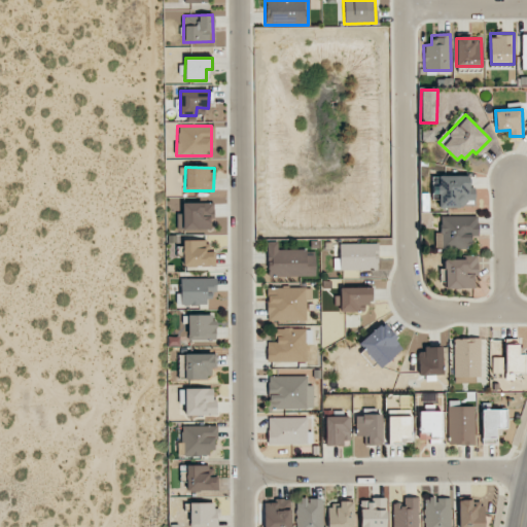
[(468,175),(437,176),(437,207),(475,206),(475,187),(468,187),(468,175)]
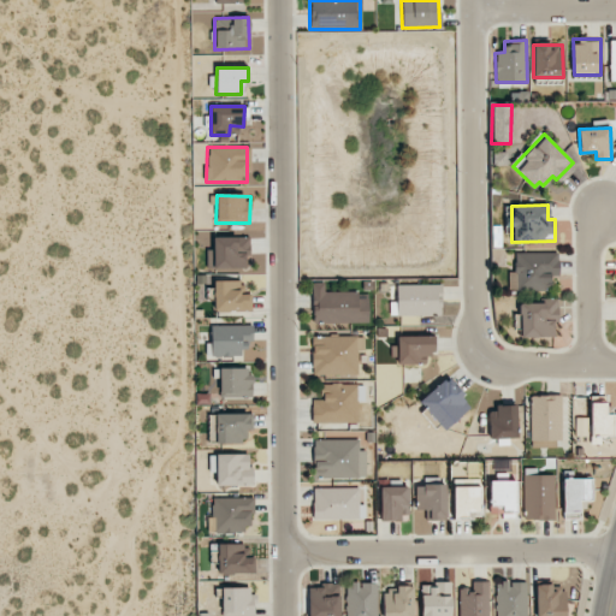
[(558,253),(514,252),(514,271),(509,271),(508,290),(550,291),(550,276),(558,276),(558,253)]
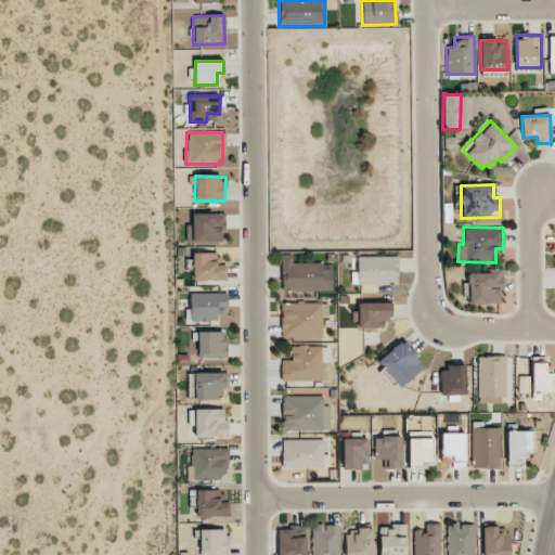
[(193,280),(227,280),(227,265),(216,266),(216,253),(192,253),(193,280)]
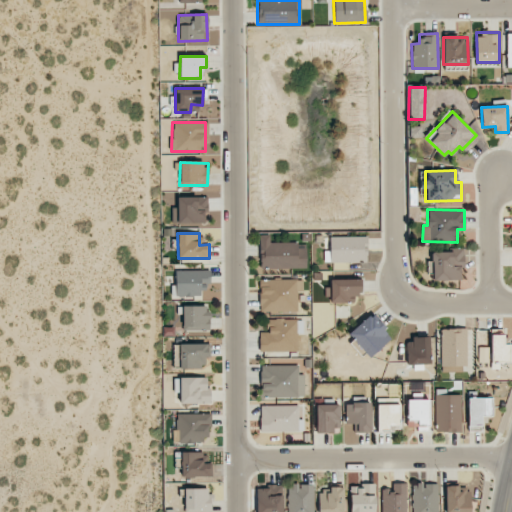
[(306,268),(306,243),(270,243),(269,235),(259,235),(260,269),(306,268)]
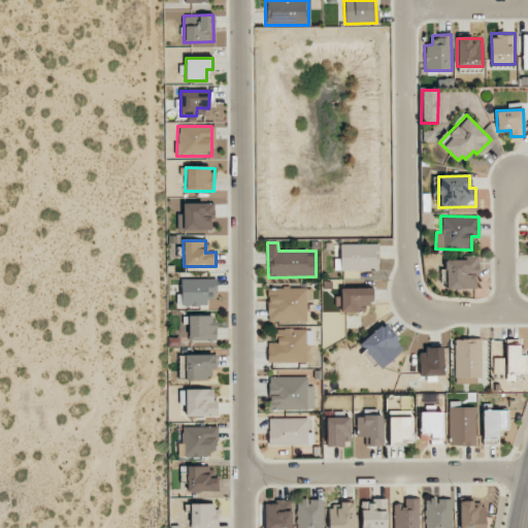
[(334,270),(377,270),(378,244),(339,243),(339,254),(334,254),(334,270)]
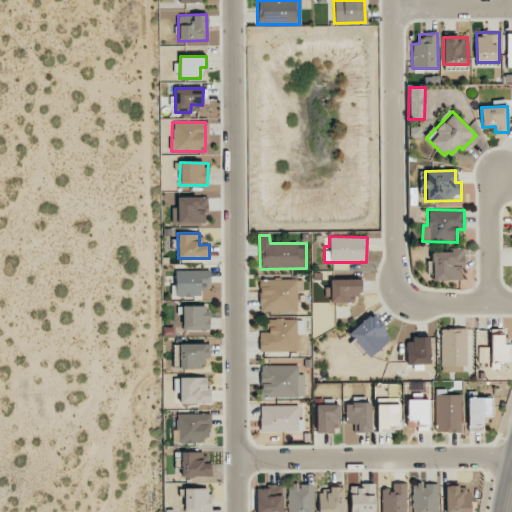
[(431,280),(464,280),(463,249),(431,250),(431,280)]
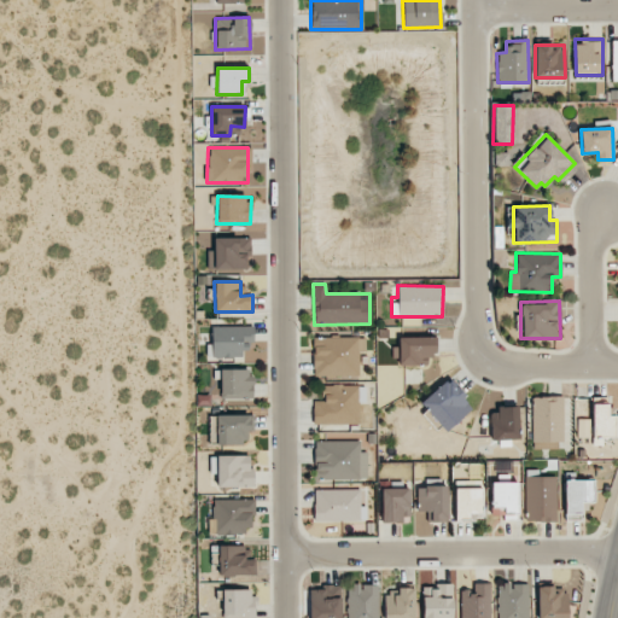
[(250,327),(210,327),(210,359),(250,359),(250,327)]
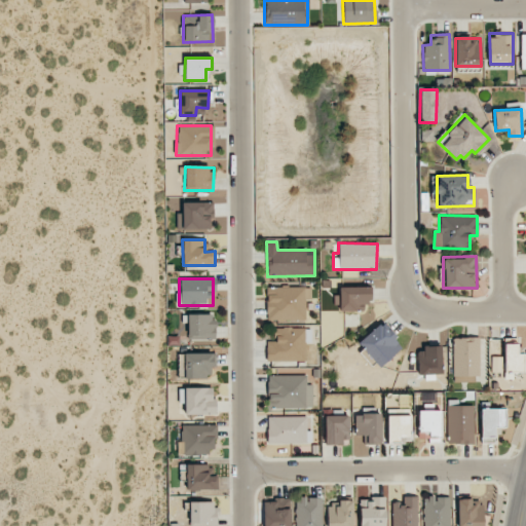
[(266,288),(267,321),(305,320),(305,299),(311,299),(311,287),(266,288)]
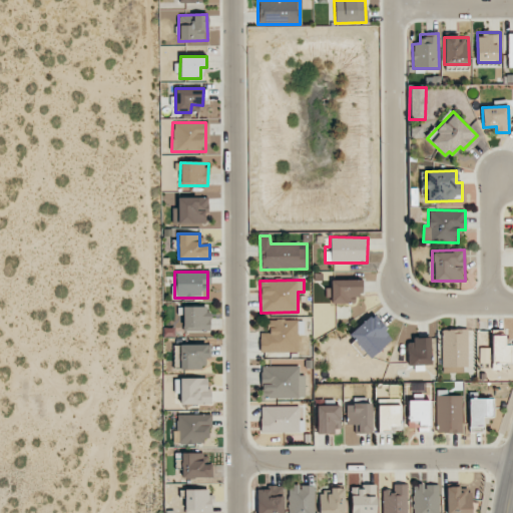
[(362,280),(331,281),(331,304),(354,304),(354,295),(363,295),(362,280)]
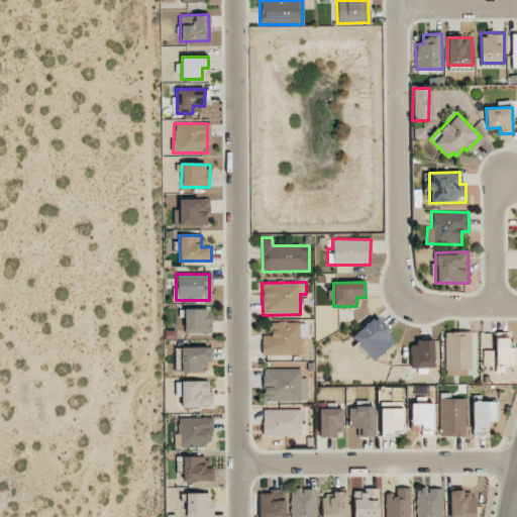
[(211,333),(210,308),(183,309),(184,333),(211,333)]
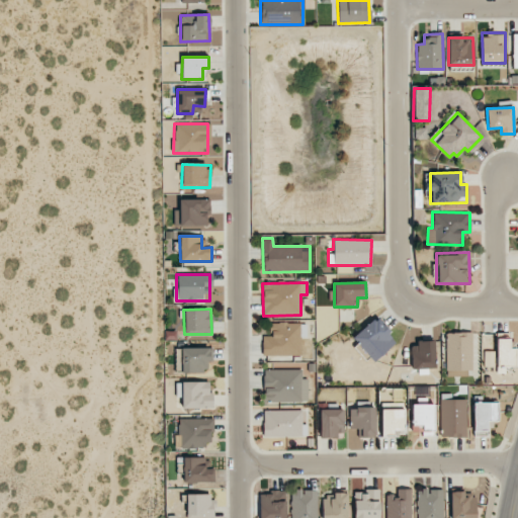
[(351,339),(373,362),(397,341),(374,317),(351,339)]
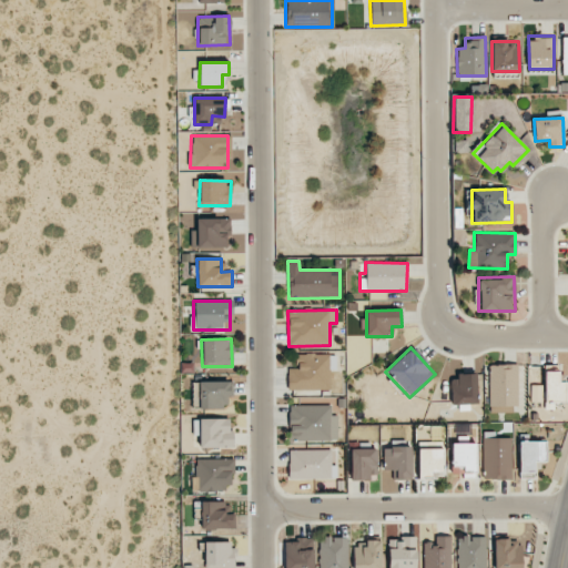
[(288,389),(331,389),(331,369),(336,369),(336,354),(297,354),(297,369),(288,369),(288,389)]
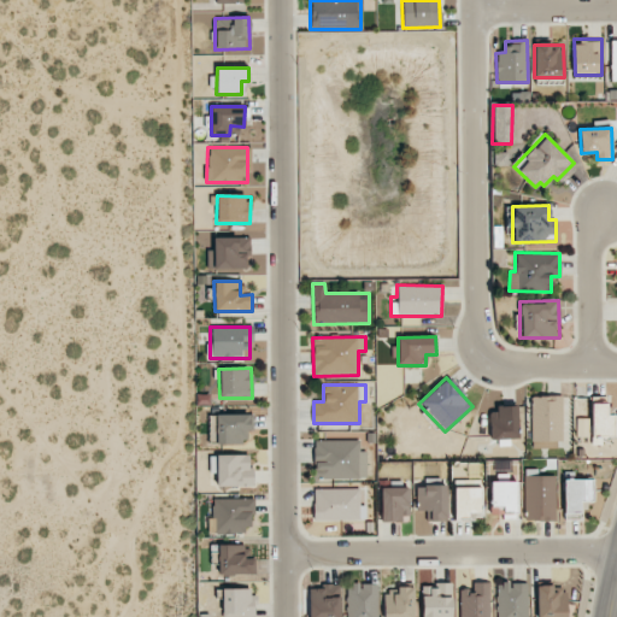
[(530,397),(532,446),(563,446),(562,395),(530,397)]
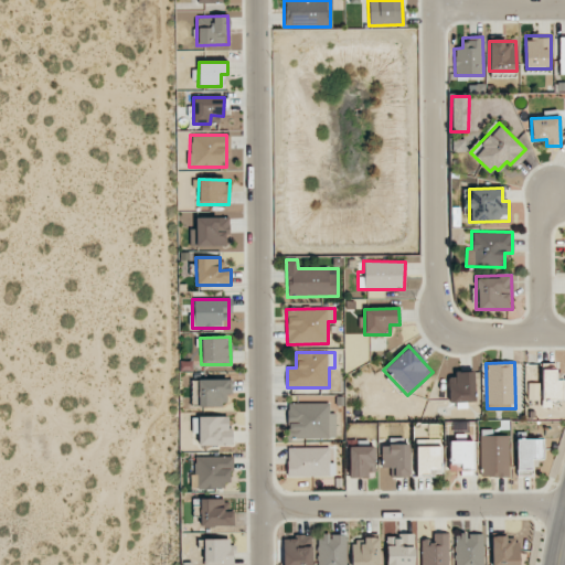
[(564,380),(555,380),(555,370),(541,370),(542,400),(564,398),(564,380)]
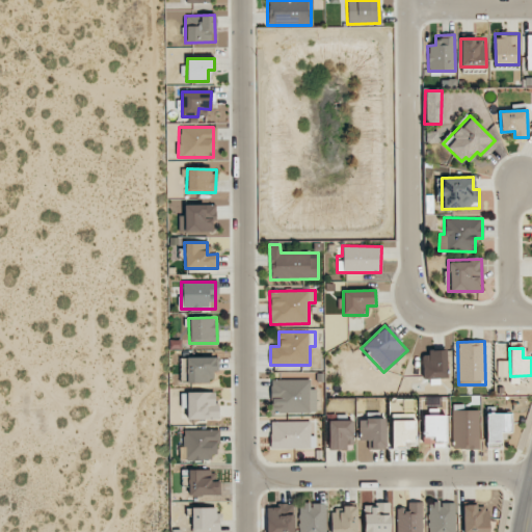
[(446,351),(422,351),(423,379),(447,378),(446,351)]
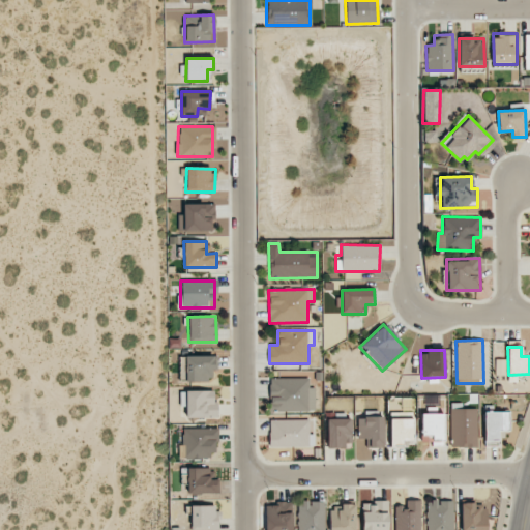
[(210,382),(210,371),(216,371),(217,356),(180,355),(179,381),(210,382)]
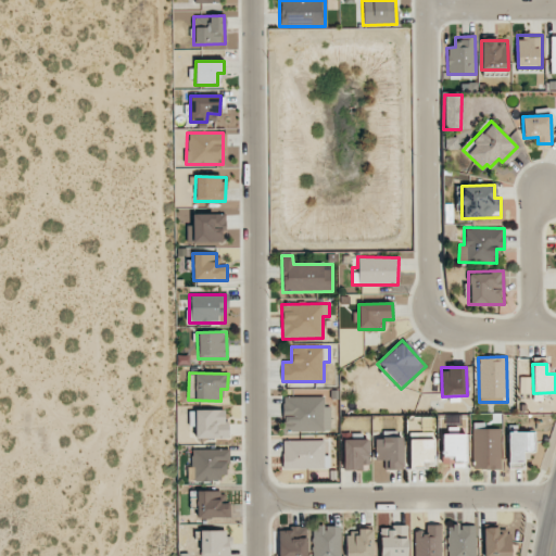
[(519,393),(529,394),(529,378),(519,377),(519,393)]
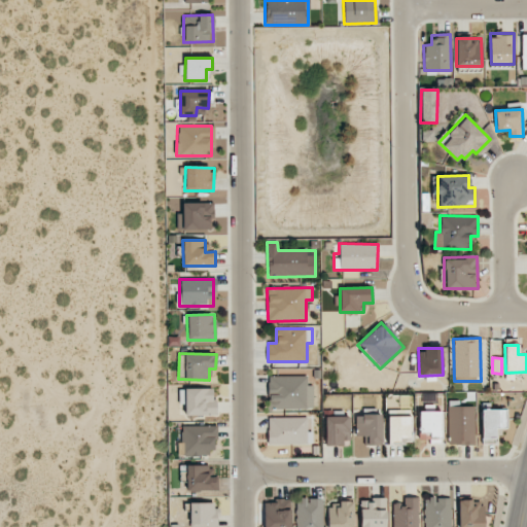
[(308,376),(269,376),(268,409),(313,410),(314,385),(307,385),(308,376)]
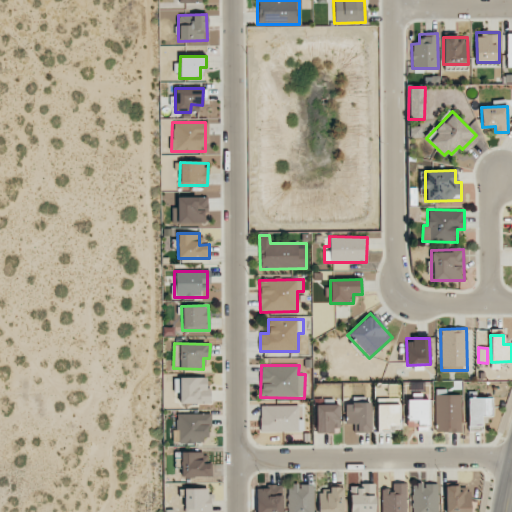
[(210,402),(209,389),(206,389),(206,377),(179,378),(180,404),(210,402)]
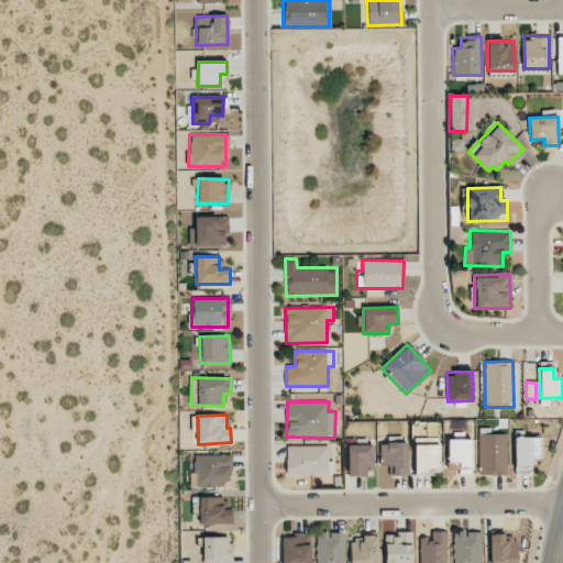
[(507,434),(478,434),(477,475),(506,475),(507,434)]
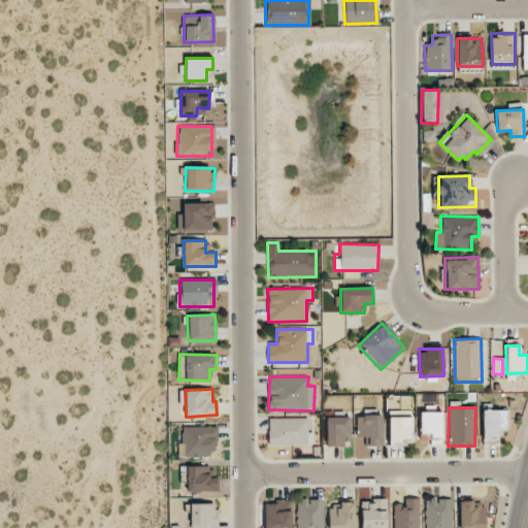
[(507,409),(482,410),(483,444),(496,444),(496,428),(507,428),(507,409)]
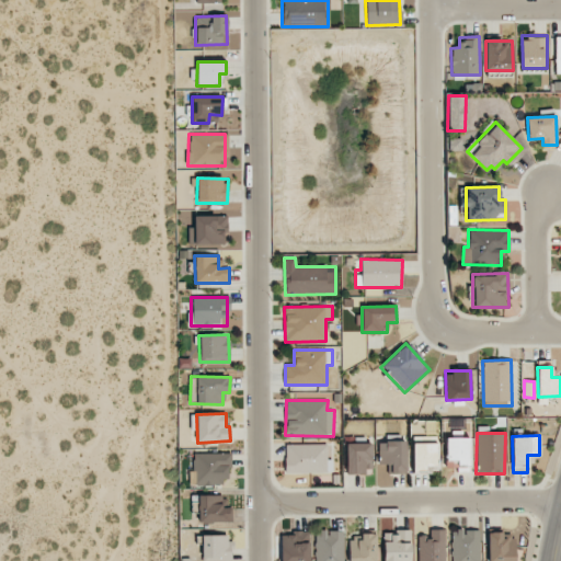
[(470,472),(470,437),(445,438),(446,468),(456,468),(456,472),(470,472)]
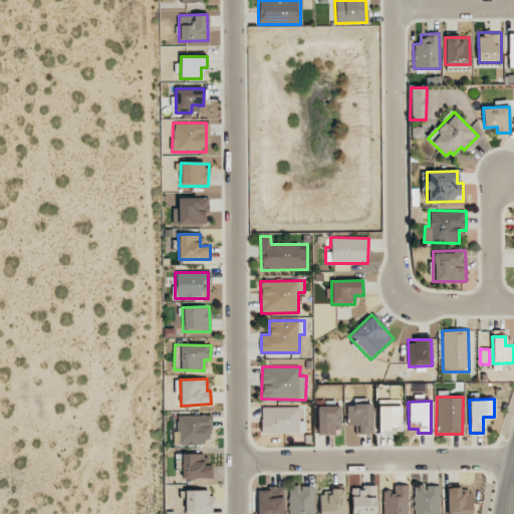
[(372,434),(372,404),(346,405),(346,426),(354,426),(354,435),(372,434)]
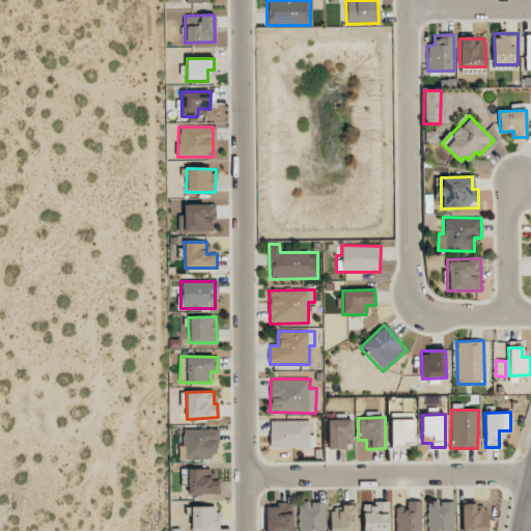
[(328,448),(352,448),(352,419),(328,420),(328,448)]
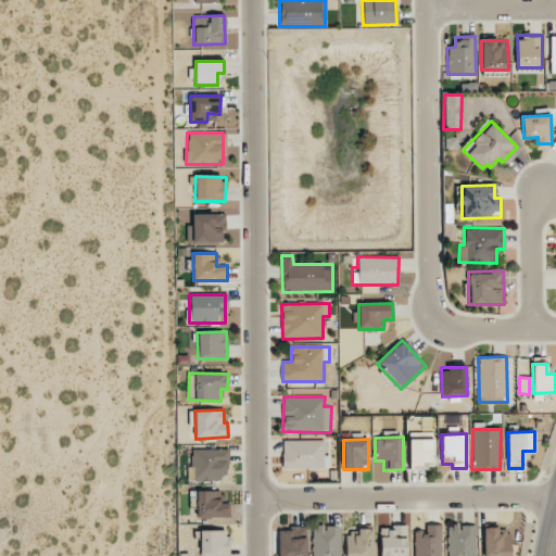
[(324,440),(282,441),(282,469),(330,468),(329,456),(324,456),(324,440)]
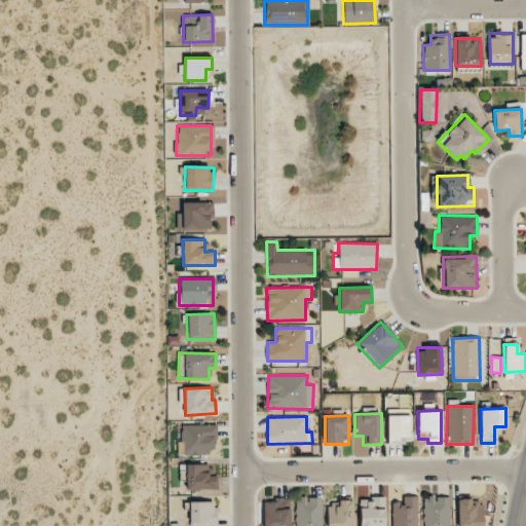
[(216,424),(180,424),(180,453),(216,453),(216,424)]
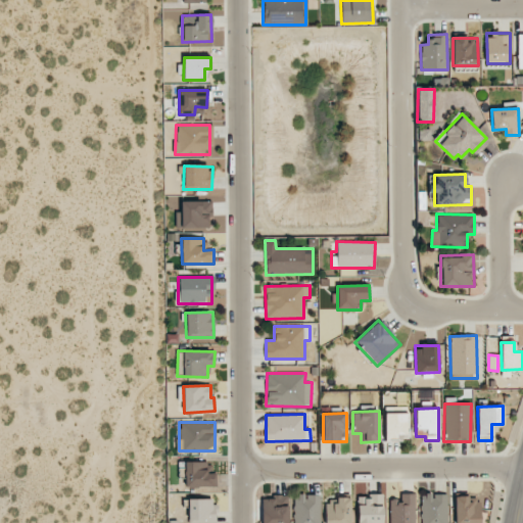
[(447,522),(447,493),(420,494),(421,522),(447,522)]
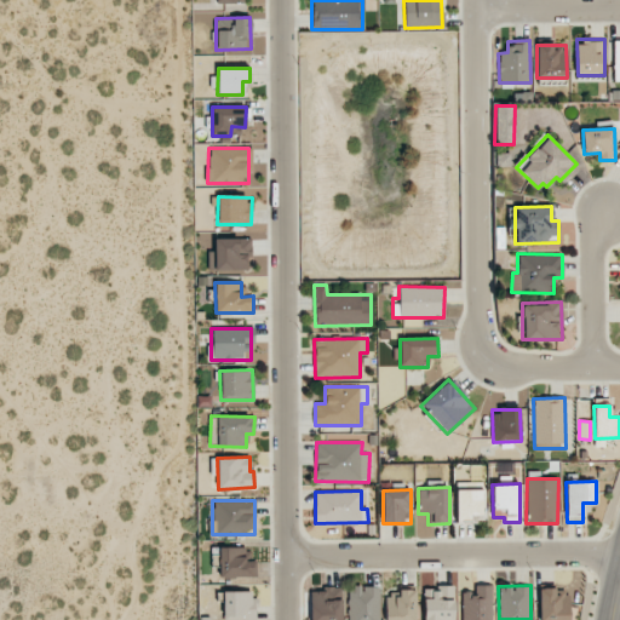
[(379,619),(379,586),(348,586),(348,619),(379,619)]
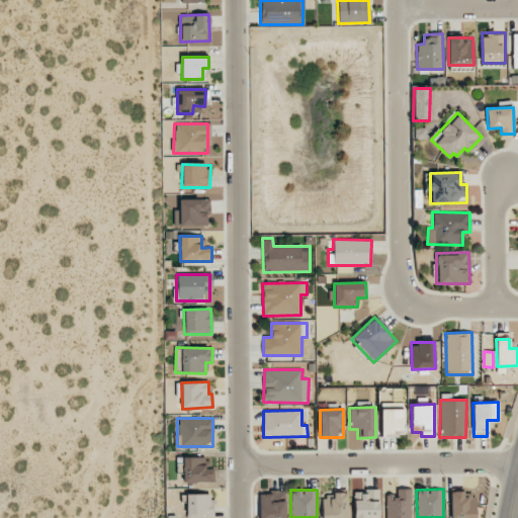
[(353,517),(379,517),(379,490),(354,491),(353,517)]
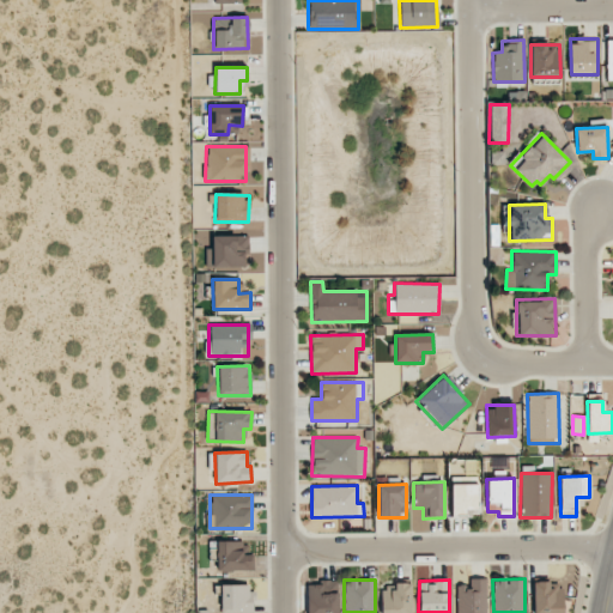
[(307,586),(307,612),(338,612),(338,581),(321,581),(321,586),(307,586)]
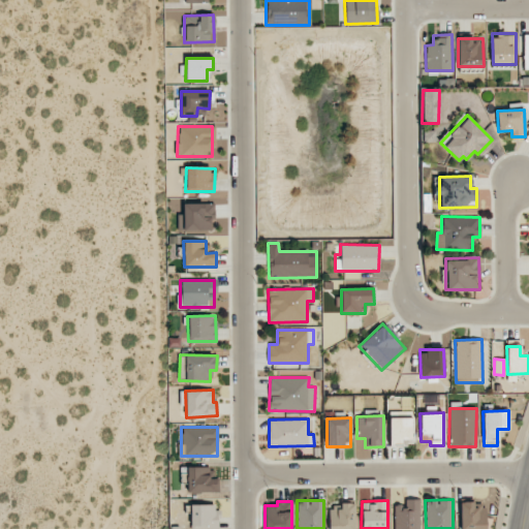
[(419,528),(419,501),(394,502),(394,528),(419,528)]
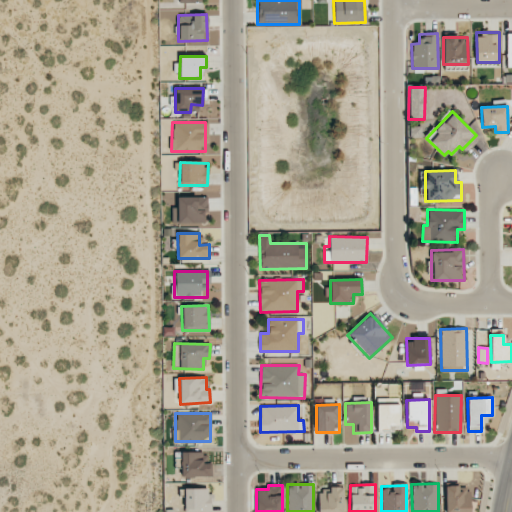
[(469,511),(469,486),(445,487),(445,511),(469,511)]
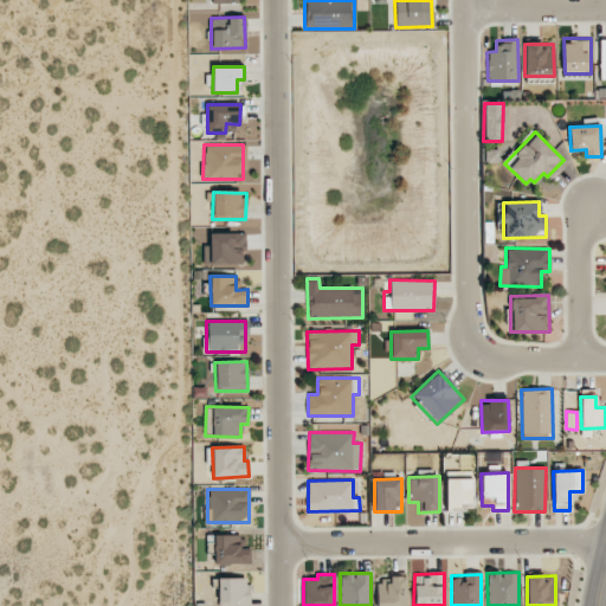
[(406,605),(406,577),(376,577),(376,605),(406,605)]
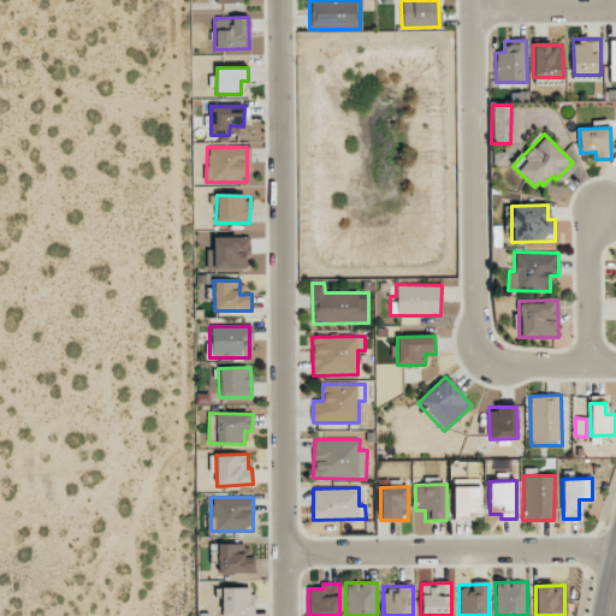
[(220,588),(220,615),(223,615),(253,615),(252,587),(220,588)]
